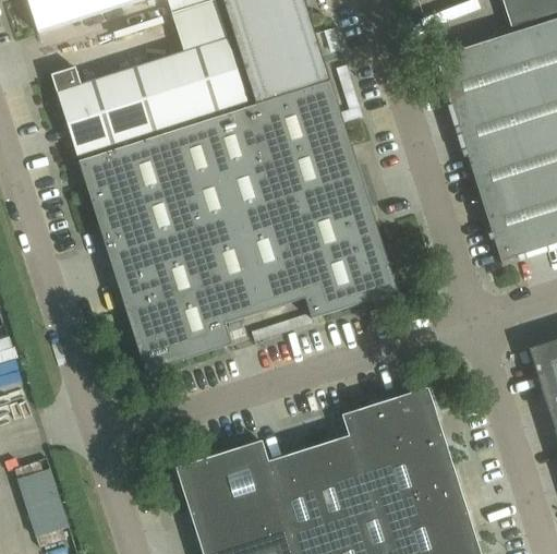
[(26,0),(37,32),(136,0),(26,0)]
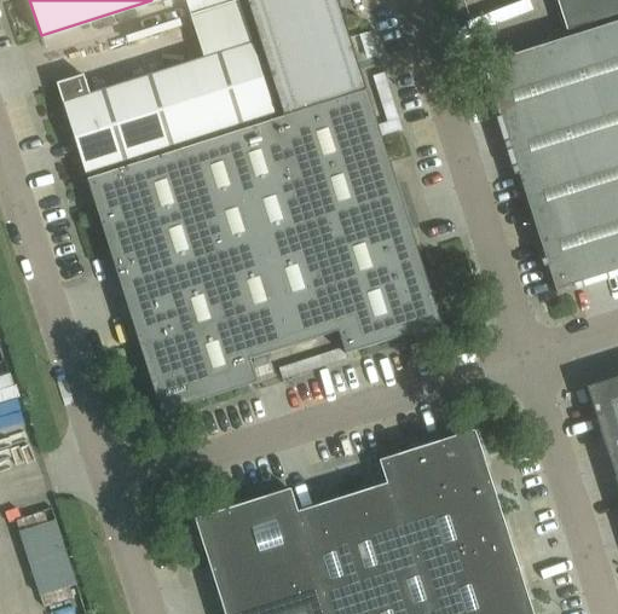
[(56,81),(85,171),(273,111),(238,0),(230,0),(190,13),(203,56),(90,93),(84,73),(56,81)]
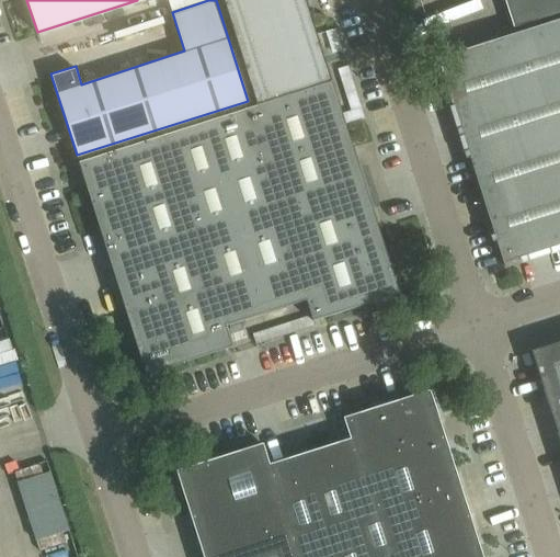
[(221,0),(255,104),(331,80),(305,0),(221,0)]
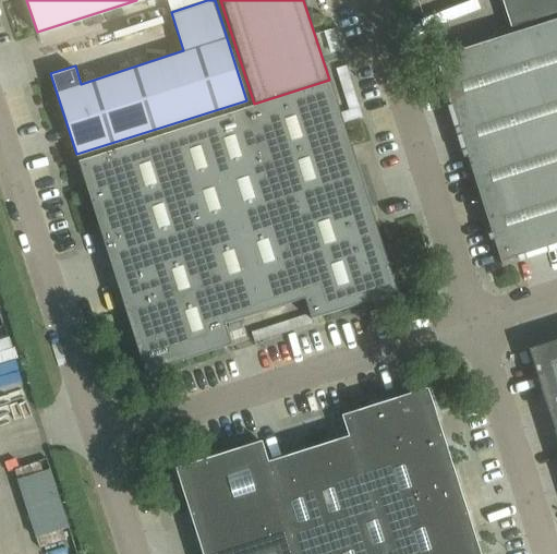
[(500,0),(510,26),(556,10),(556,0),(500,0)]
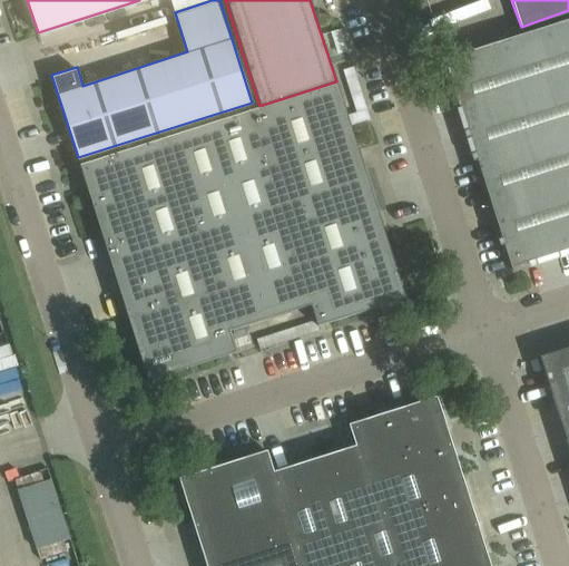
[(568,17),(444,58),(511,266),(568,247),(568,17)]
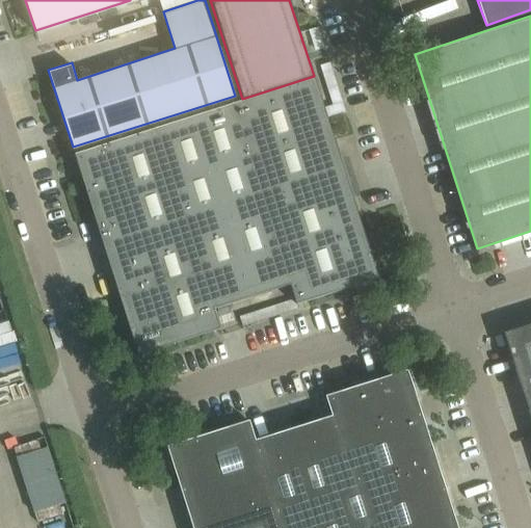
[(378,276),(314,76),(242,99),(74,153),(137,352),(219,326),(212,307),(291,282),(297,301),(378,276)]
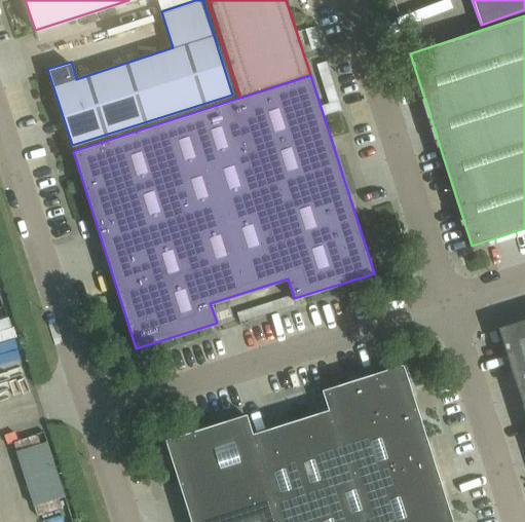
[(524,318),(497,328),(524,414),(524,318)]
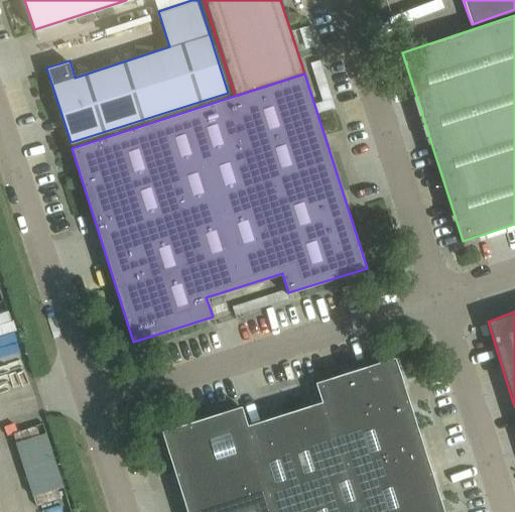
[(162,431),(187,511),(443,511),(395,358),(315,383),(322,402),(247,425),(241,406),(162,431)]
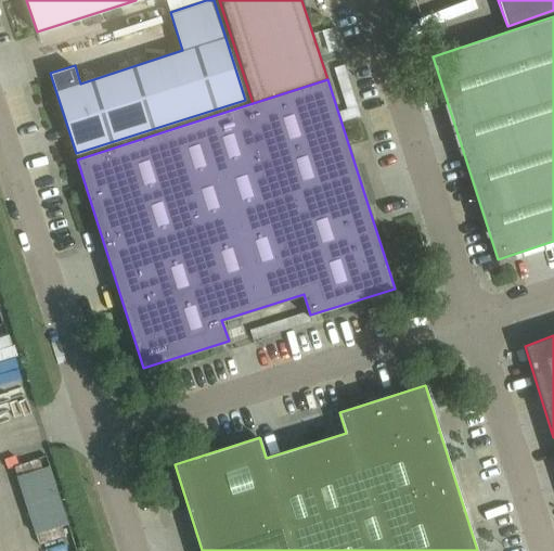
[(52,461),(18,471),(36,530),(69,521),(52,461)]
